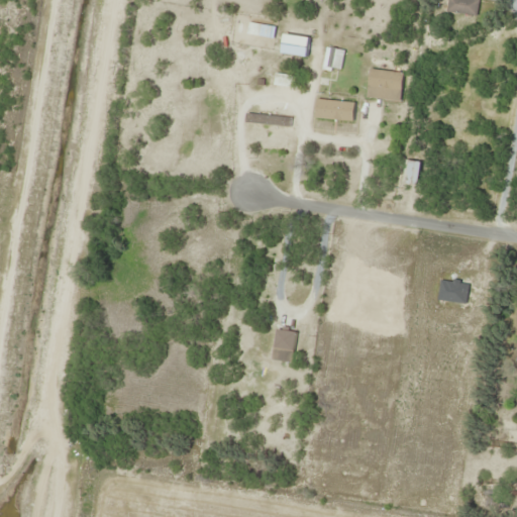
[(479,0),(447,0),(446,13),(477,17),(479,0)]
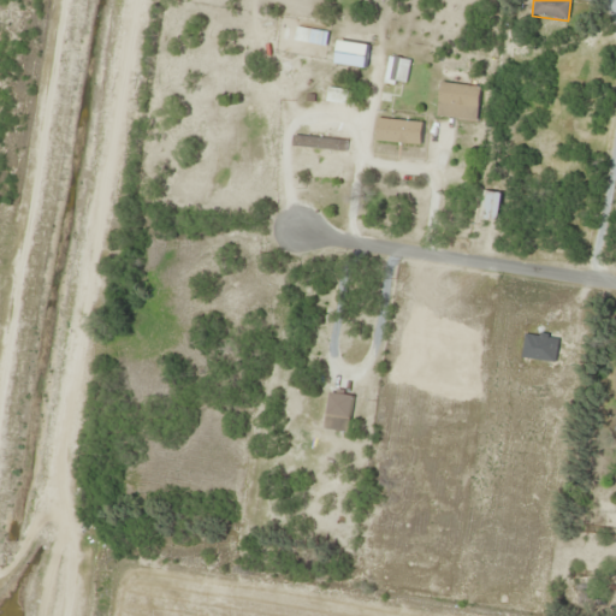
[(294,40),(325,47),(329,34),(296,27),(294,40)]
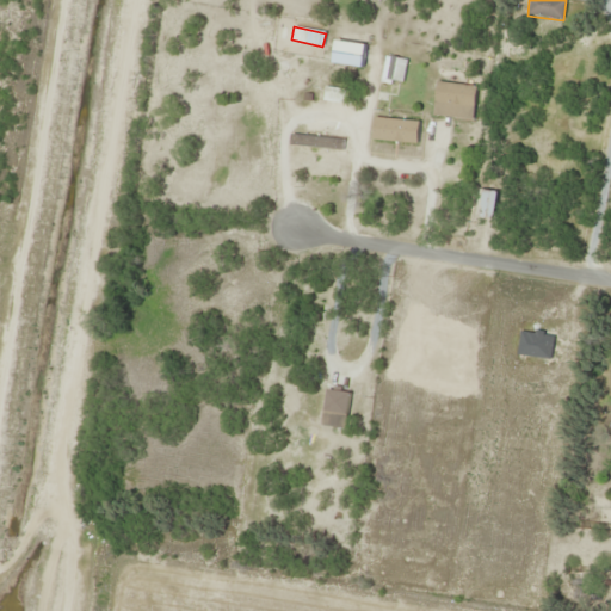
[(362,69),(366,45),(335,41),(332,65),(362,69)]
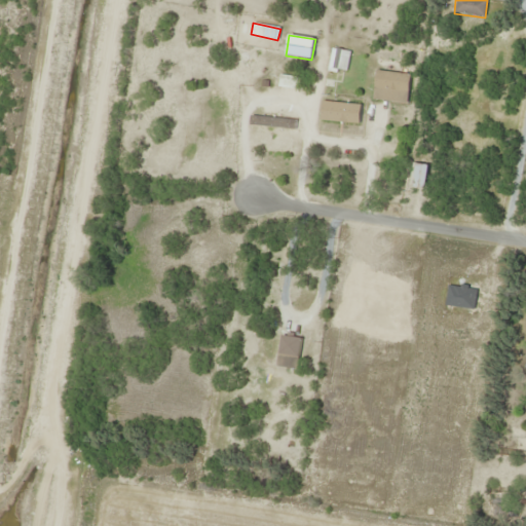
[(331,73),(349,70),(346,49),(328,51),(331,73)]
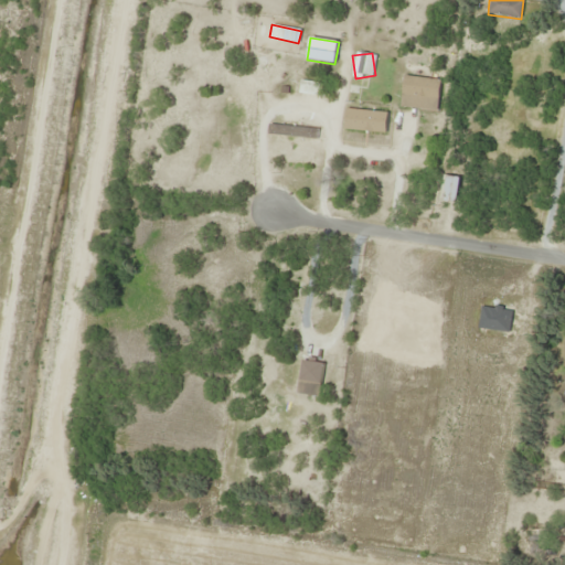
[(299,93),(324,98),(327,85),(301,80),(299,93)]
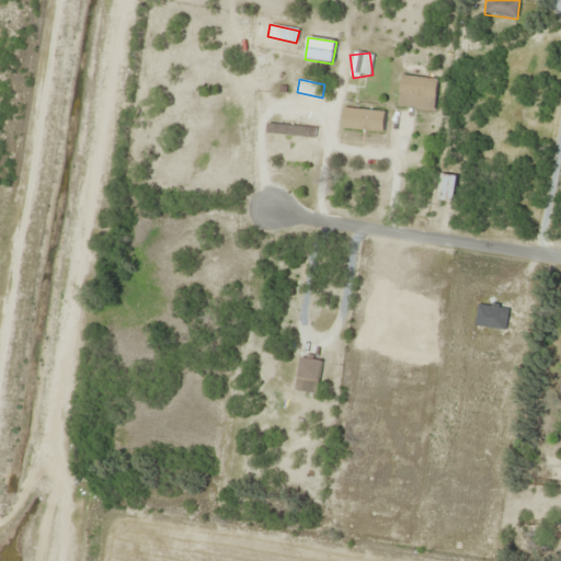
[(315,127),(266,124),(266,134),(315,137),(315,127)]
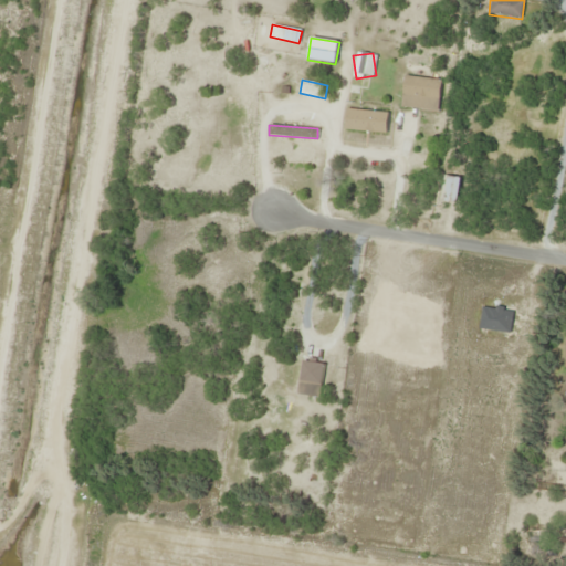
[(460,178),(443,176),(440,201),(458,203),(460,178)]
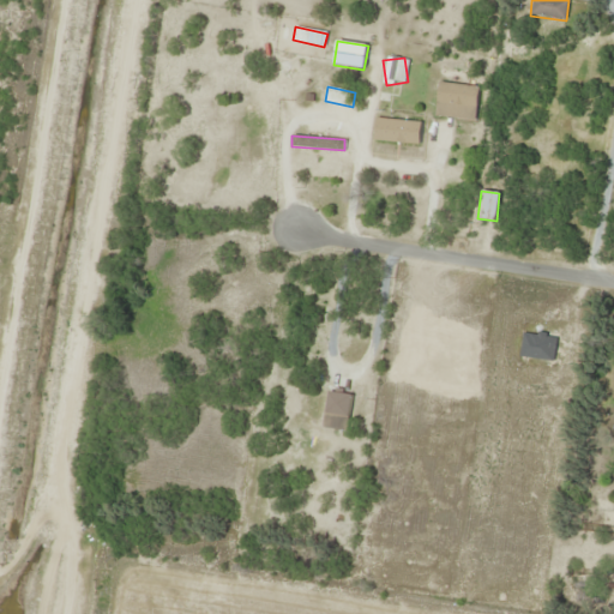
[(351,395),(329,391),(323,427),(345,432),(351,395)]
